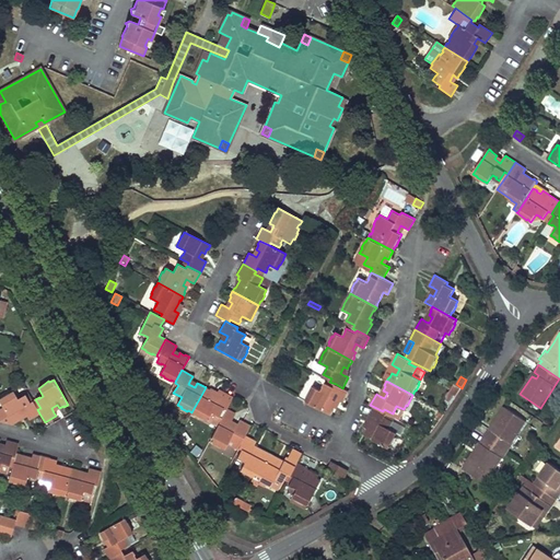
[(307,397),(305,401),(331,416),(334,411),(333,410),(335,407),(337,403),(339,404),(341,401),(342,403),(349,392),(342,388),(336,384),(334,387),(325,383),(324,387),(322,391),(314,386),(311,391),(307,397)]
